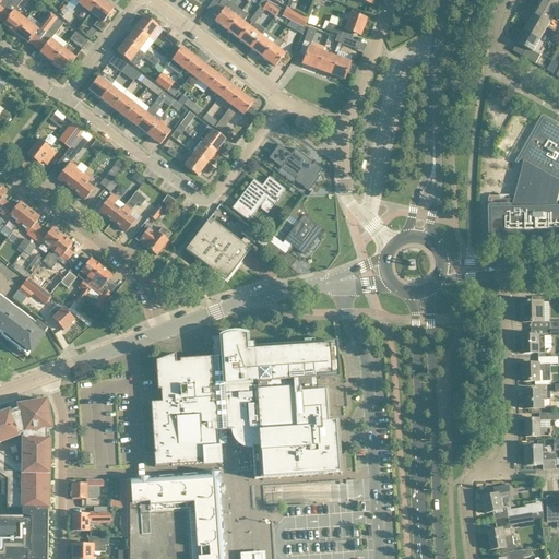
[(12,0),(11,1),(0,15),(7,21),(3,25),(9,28),(7,31),(14,36),(26,21),(18,14),(19,13),(19,10),(15,8),(22,0),(12,0)]
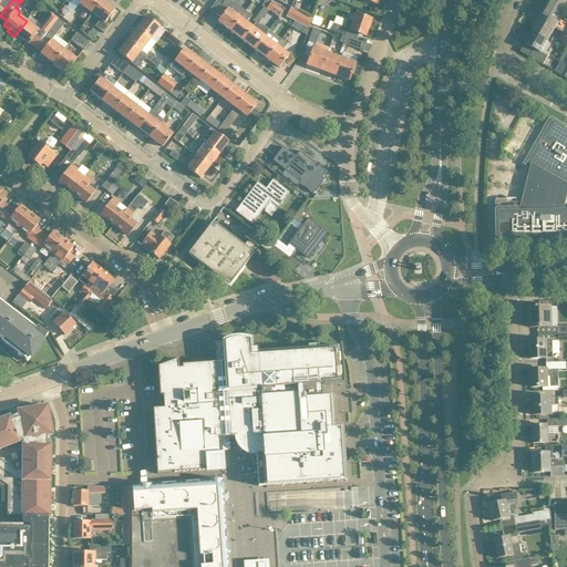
[(0,0),(0,16),(11,1),(12,0),(0,0)]
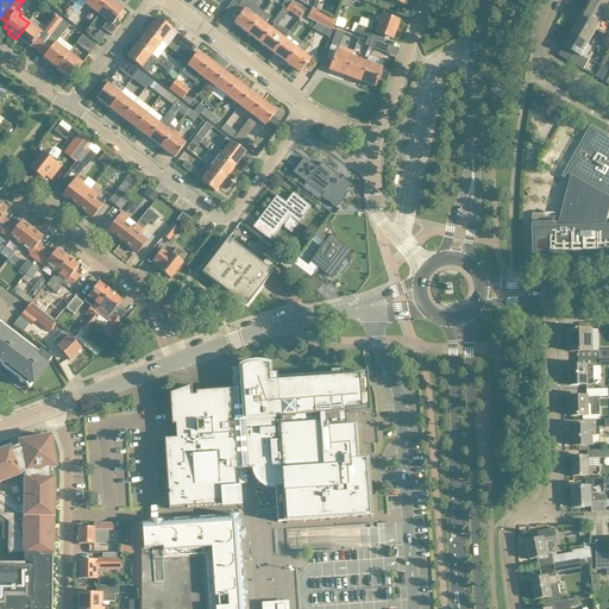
[(85,5),(99,14),(110,0),(77,0),(74,5),(79,7),(85,0),(86,0),(87,1),(85,5)]
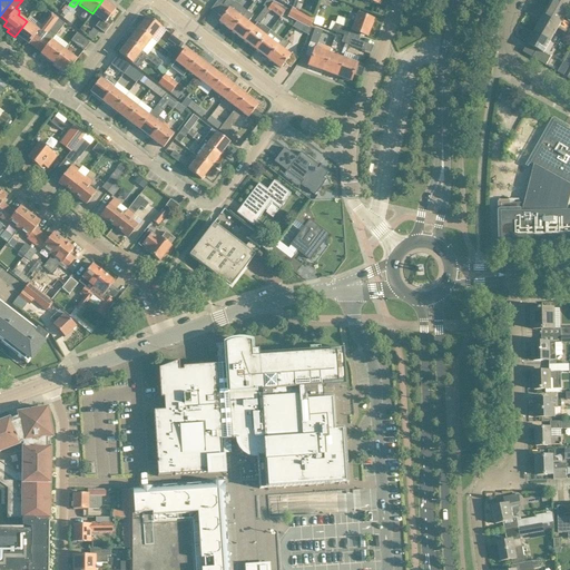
[(102,0),(92,13),(100,20),(96,27),(105,33),(114,22),(108,19),(116,10),(102,0)]
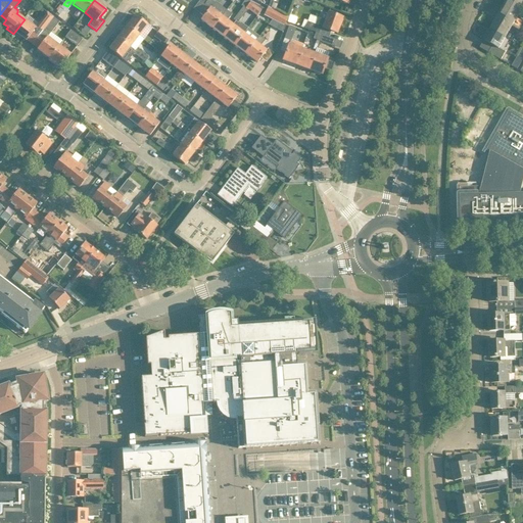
[(201,20),(212,29),(225,12),(215,4),(215,3),(210,0),(200,0),(193,9),(203,16),(201,20)]
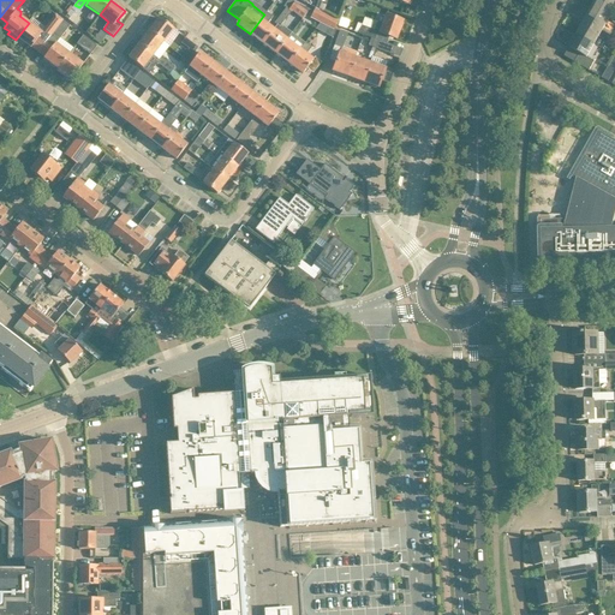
[(596,0),(592,9),(609,18),(614,9),(614,4),(608,0),(596,0)]
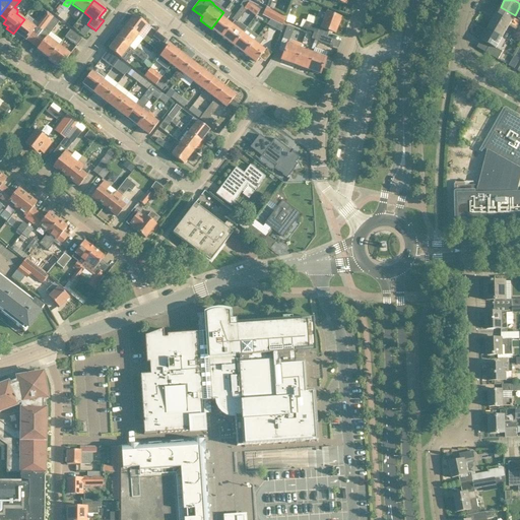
[(244,8),(256,16),(260,9),(249,1),(244,8)]
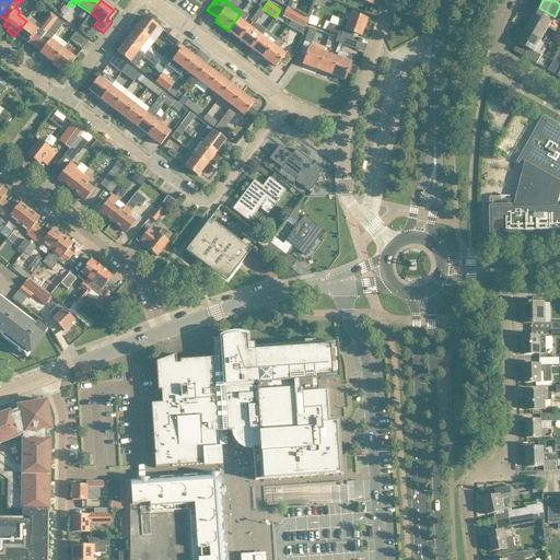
[(260,8),(255,14),(259,18),(265,11),(260,8)]
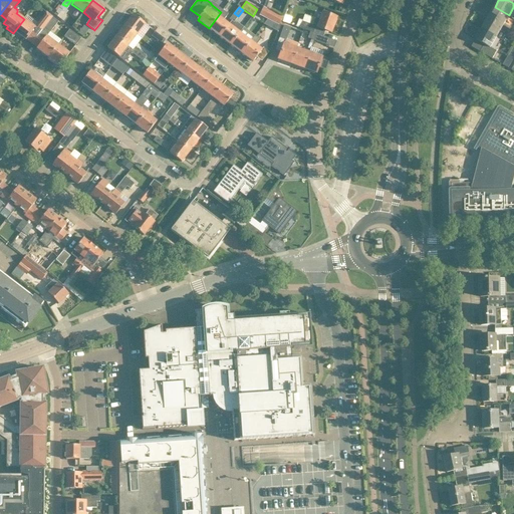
[(263,25),(273,12),(263,7),(259,15),(267,19),(263,25)]
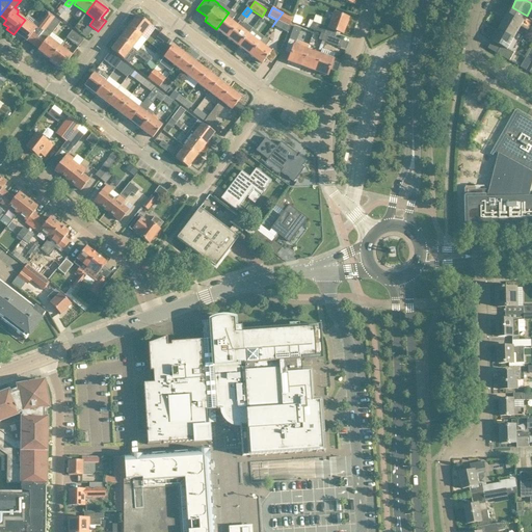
[(512,7),(505,19),(521,27),(527,16),(512,7)]
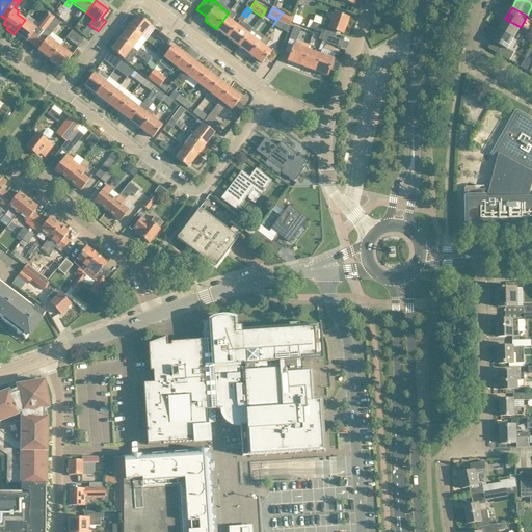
[(216,29),(228,38),(237,26),(231,22),(236,16),(230,10),(229,12),(216,29)]
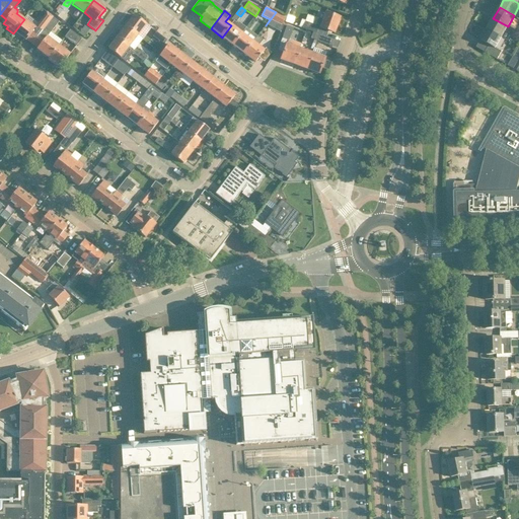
[(52,17),(53,17),(48,13),(47,12),(34,27),(24,19),(13,33),(19,39),(21,36),(25,41),(28,36),(34,42),(53,18),(52,17)]
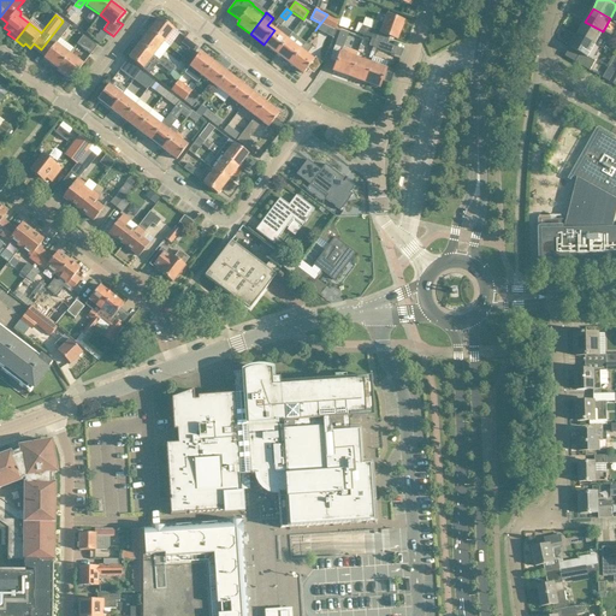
[(327,15),(315,30),(333,39),(336,31),(335,30),(339,21),(327,15)]
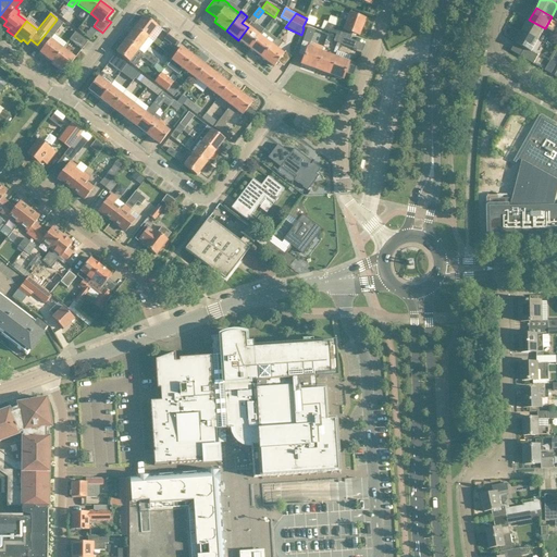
[(258,17),(254,14),(248,21),(252,24),(258,17)]
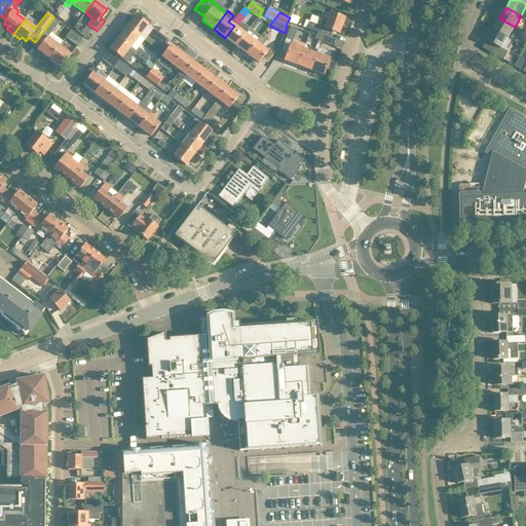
[(307,29),(317,33),(321,34),(323,28),(338,34),(344,19),(330,13),(327,22),(322,21),(320,27),(309,23),(307,29)]
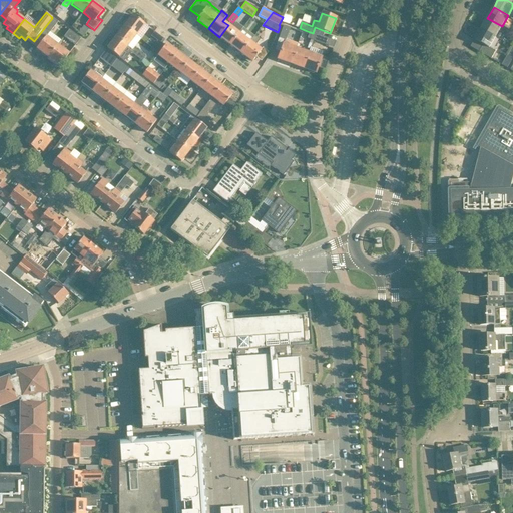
[(135,35),(140,39),(149,28),(133,15),(128,21),(127,20),(126,20),(123,23),(123,25),(125,26),(124,26),(135,35)]
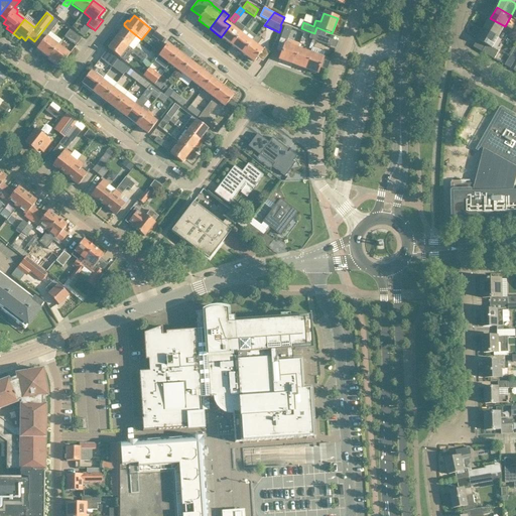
[(34,41),(39,45),(36,49),(37,49),(48,57),(57,45),(46,36),(58,22),(52,18),(34,41)]
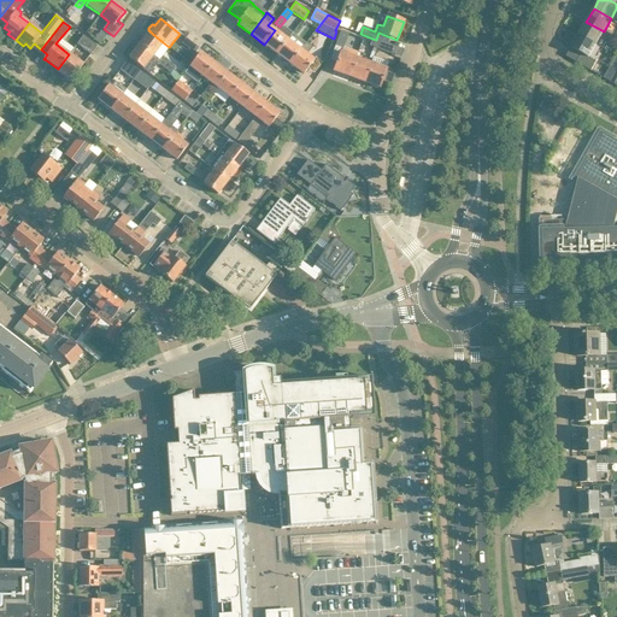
[(586,22),(579,35),(597,45),(600,37),(609,42),(612,36),(604,31),(586,22)]
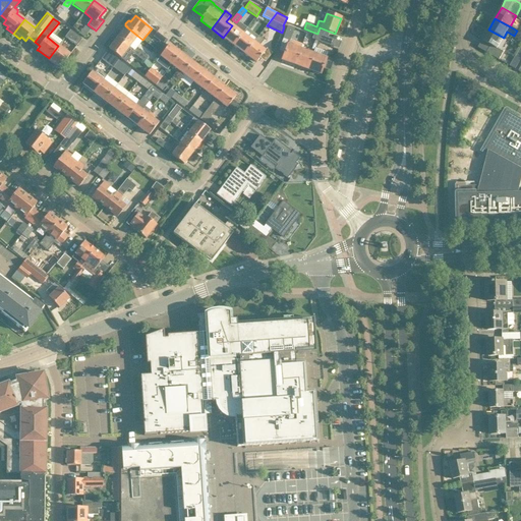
[(223,38),(234,46),(242,34),(232,25),(223,38)]
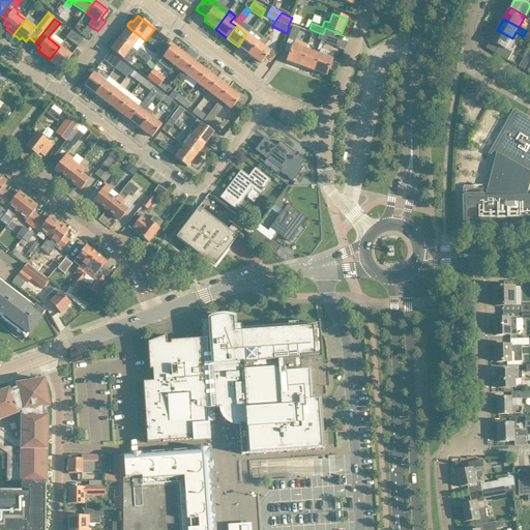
[(300,66),(305,51),(307,46),(295,40),(299,29),(293,26),(288,39),(294,41),(287,61),(300,66)]
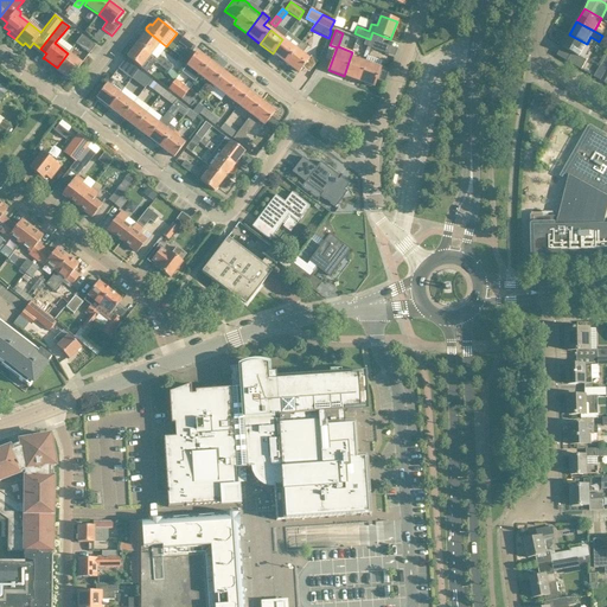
[(100,31),(93,39),(97,43),(104,34),(100,31)]
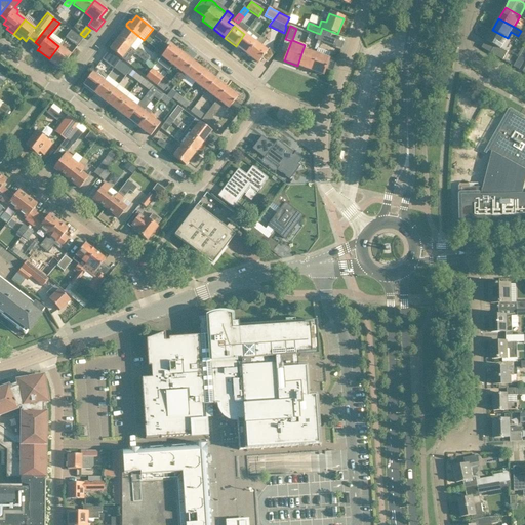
[(119,38),(130,47),(138,36),(127,27),(119,38)]
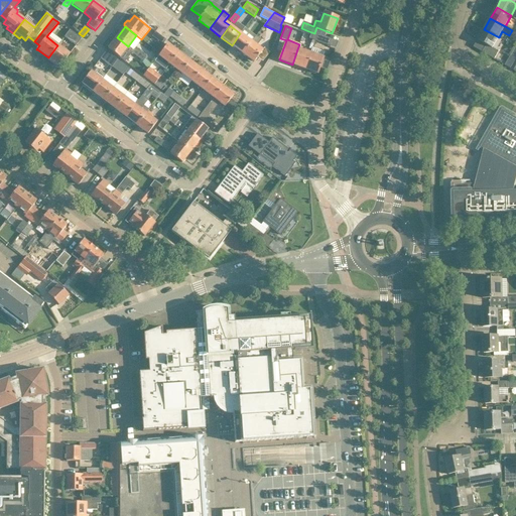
[(63,36),(68,40),(76,46),(82,39),(70,29),(63,36)]
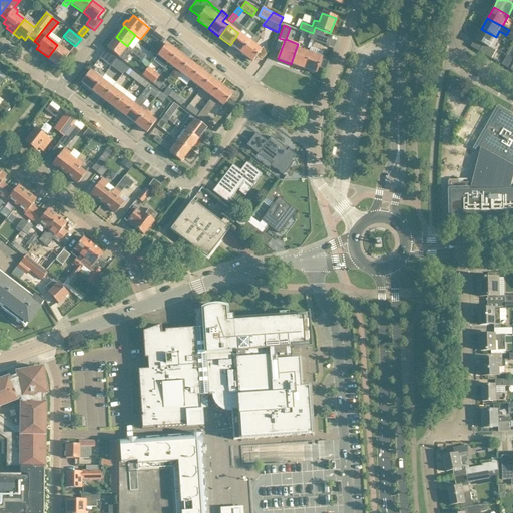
[(496,37),(481,29),(477,36),(475,40),(483,45),(479,52),(492,59),(496,51),(490,48),(496,37)]
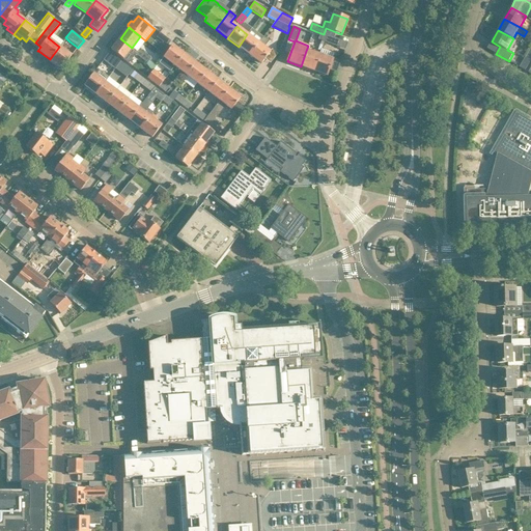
[(157,50),(161,54),(171,42),(160,33),(157,37),(163,43),(157,50)]
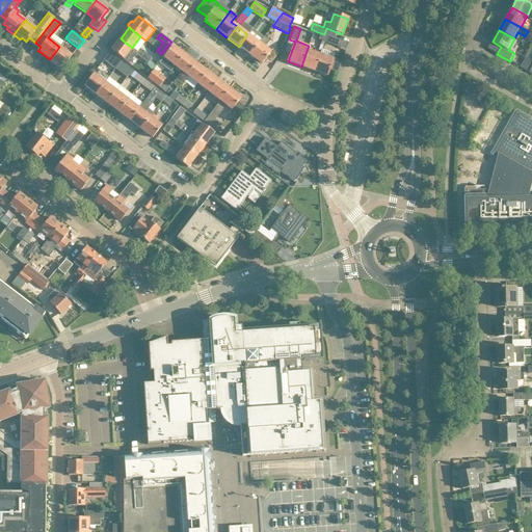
[(249,55),(250,55),(259,44),(259,43),(247,34),(239,47),(244,51),(243,52),(243,54),(246,56),(248,56),(249,55)]
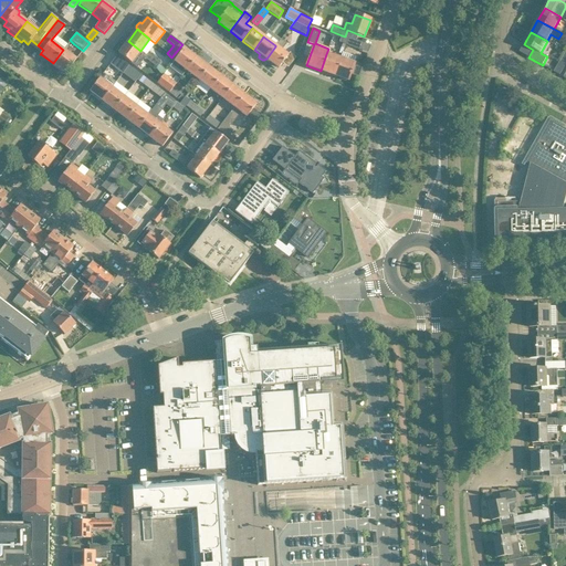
[(348,38),(345,45),(359,50),(362,43),(348,38)]
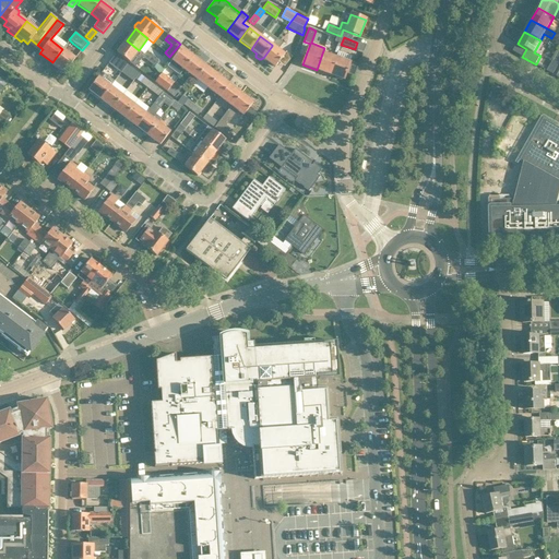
[(272,46),(263,58),(269,63),(268,64),(269,66),(271,69),(273,68),(274,67),(275,68),(278,62),(285,67),(293,57),(285,51),(283,54),(277,50),(283,44),(277,38),(272,45),(272,46)]
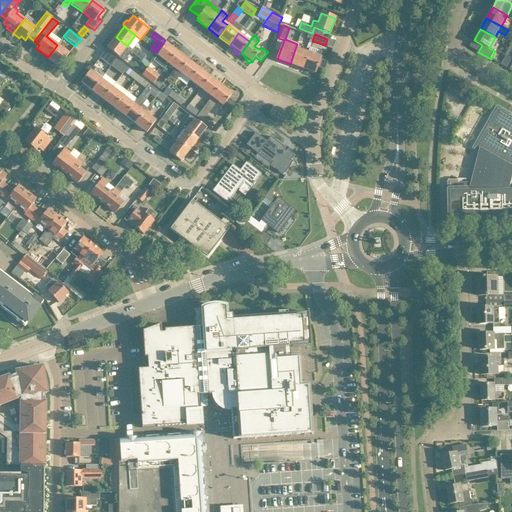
[(127,46),(116,37),(107,49),(124,62),(131,53),(129,51),(131,49),(127,46)]
